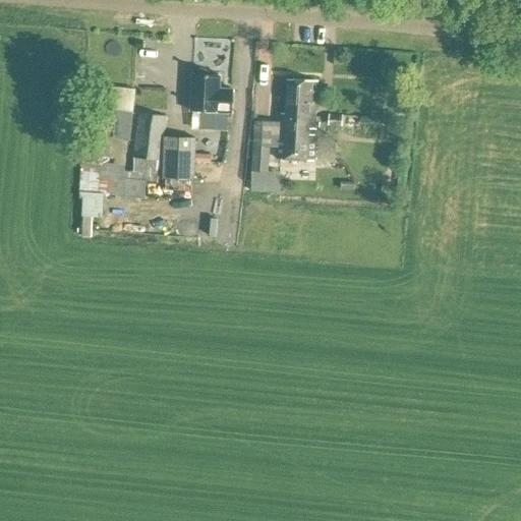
[(222,77),(209,75),(209,73),(206,70),(201,70),(197,72),(196,74),(193,74),(191,112),(200,112),(198,129),(227,132),(228,114),(232,115),(234,92),(221,91),(222,77)]
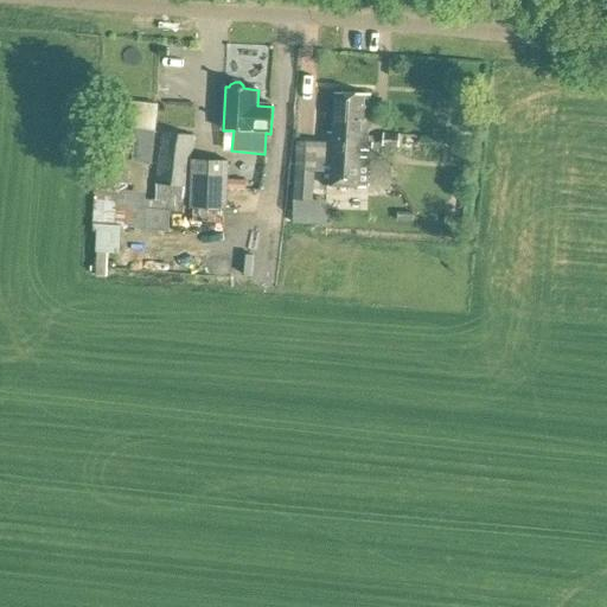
[(366,189),(370,96),(336,95),(334,133),(328,133),(327,144),(326,173),(326,186),(366,189)]
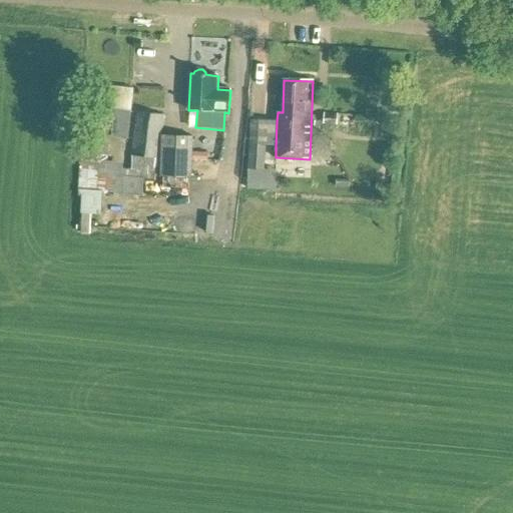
[(130,111),(86,107),(83,130),(105,132),(106,123),(112,123),(110,137),(127,139),(130,111)]
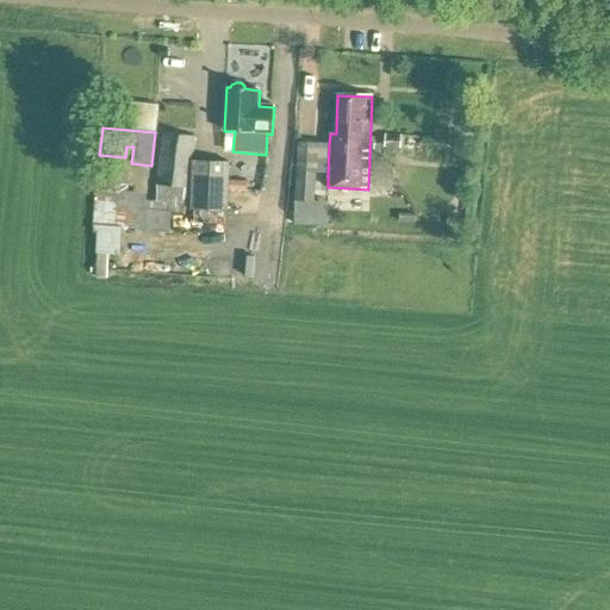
[(191,190),(193,162),(197,137),(163,134),(155,186),(157,186),(155,204),(144,203),(144,194),(126,193),(129,172),(124,170),(125,159),(99,156),(92,232),(97,232),(94,253),(99,253),(97,278),(104,278),(106,254),(116,255),(119,228),(168,232),(170,212),(184,213),(186,190),(191,190)]
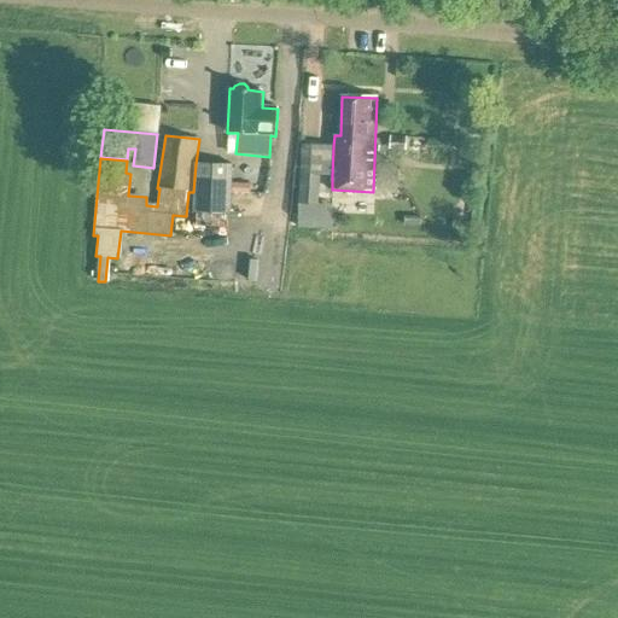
[(407,151),(408,136),(391,135),(390,150),(407,151)]
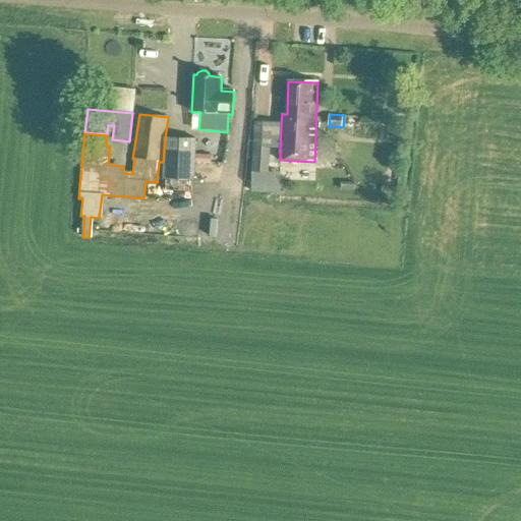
[(280,149),(281,123),(254,122),(250,191),(280,193),(281,171),(269,170),(270,149),(280,149)]
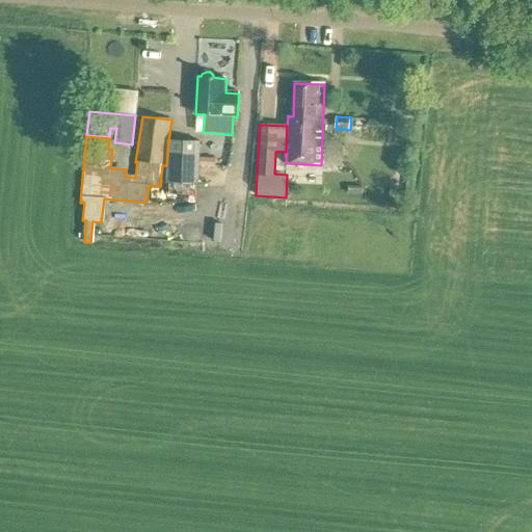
[(169,139),(165,180),(197,184),(200,165),(201,156),(198,156),(200,143),(169,139)]
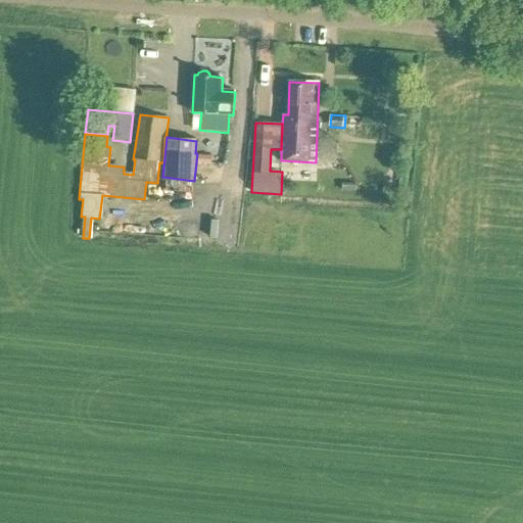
[(197,153),(196,162),(210,164),(211,155),(197,153)]
